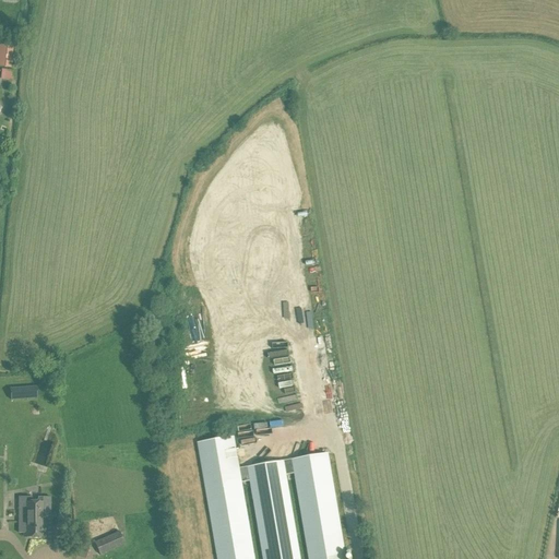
[(13,46),(0,45),(0,67),(11,69),(13,46)]
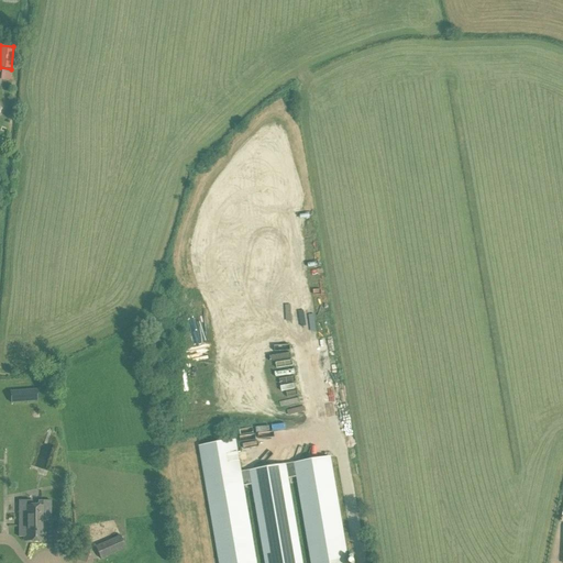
[(10,392),(11,403),(37,400),(36,389),(10,392)]
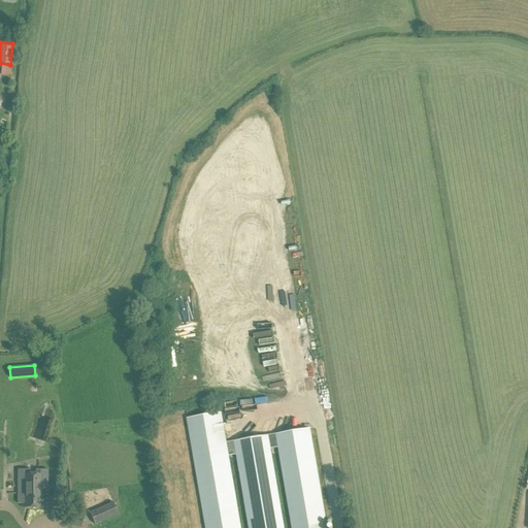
[(18,469),(18,503),(23,503),(23,507),(41,507),(41,484),(47,484),(47,469),(36,469),(36,471),(30,471),(30,469),(18,469)]
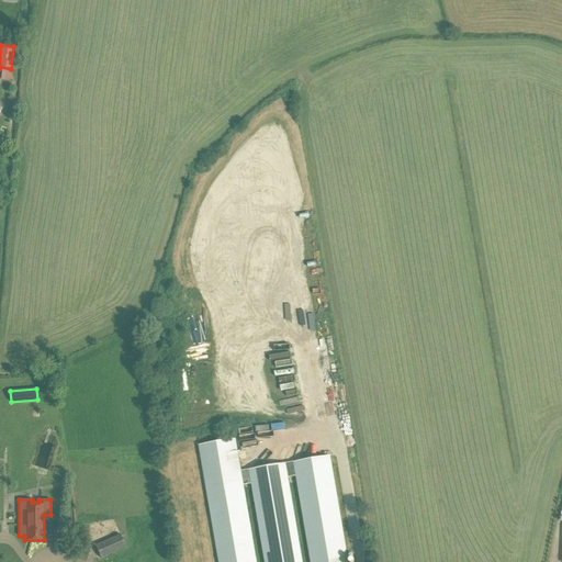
[(101,558),(125,547),(120,535),(96,546),(101,558)]
